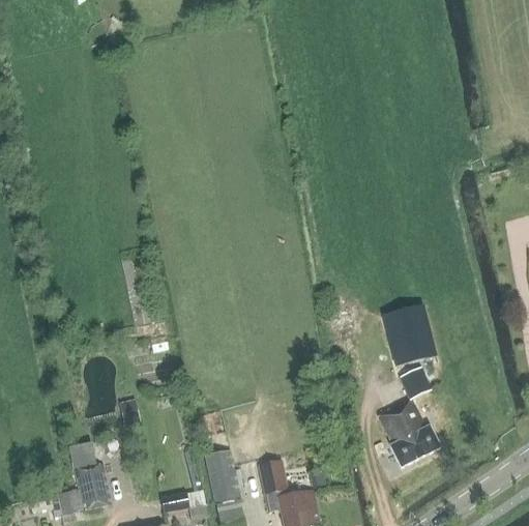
[(438,352),(428,300),(380,310),(390,361),(438,352)]
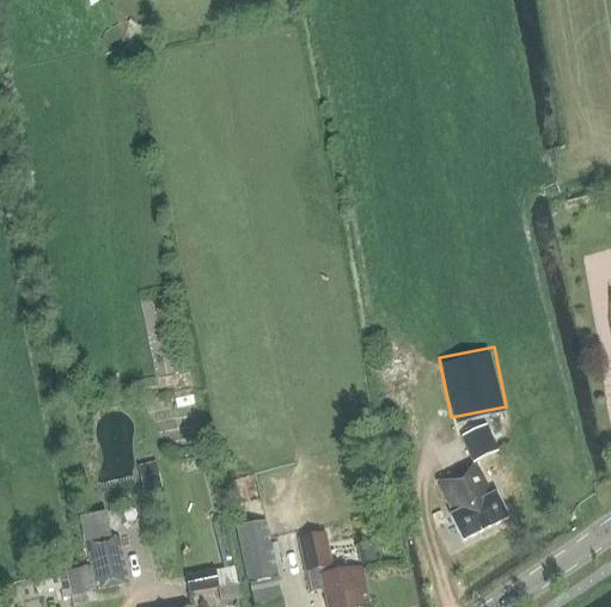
[(487,422),(462,433),(474,460),(499,448),(487,422)]
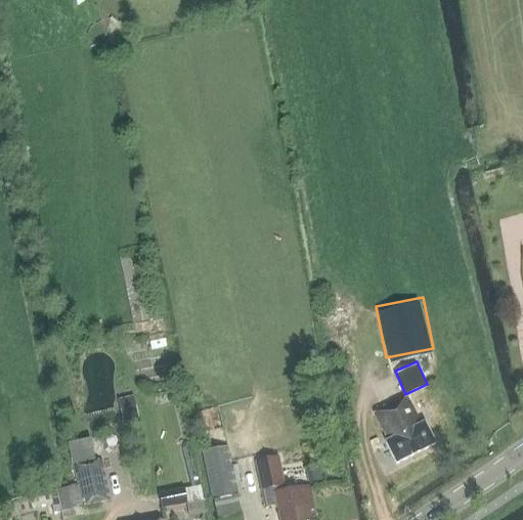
[(375,410),(389,438),(420,422),(406,395),(375,410)]
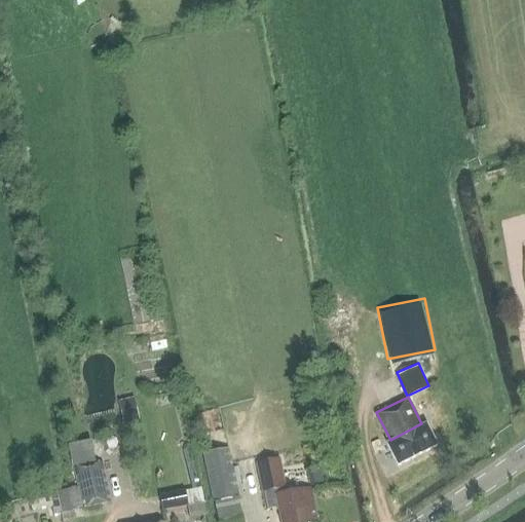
[(421,423),(390,440),(388,441),(399,461),(436,443),(425,423),(422,424),(421,423)]
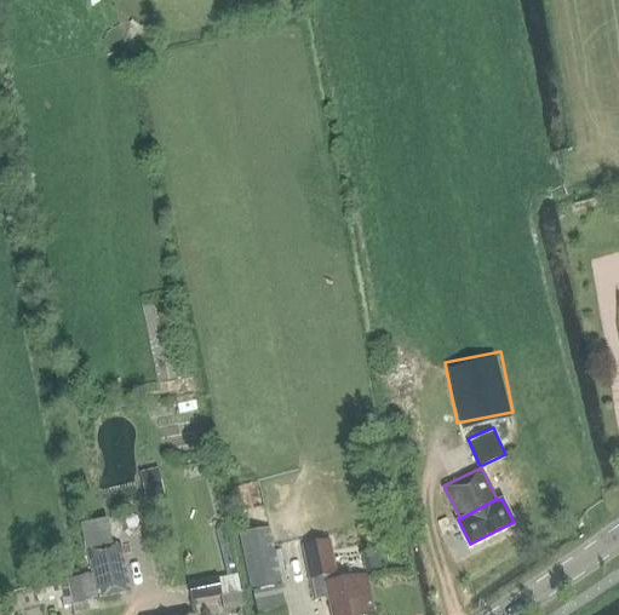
[(269,526),(239,532),(251,588),(280,581),(269,526)]
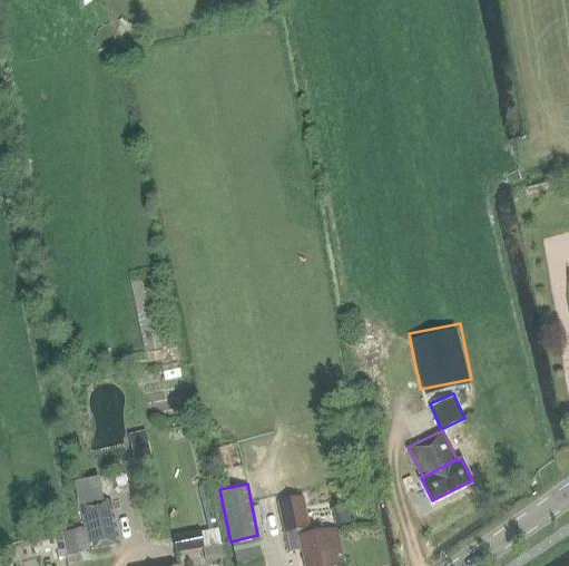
[(331,565),(344,562),(336,526),(310,532),(308,525),(303,495),(278,499),(284,530),(298,527),(300,534),(305,565),(331,565)]
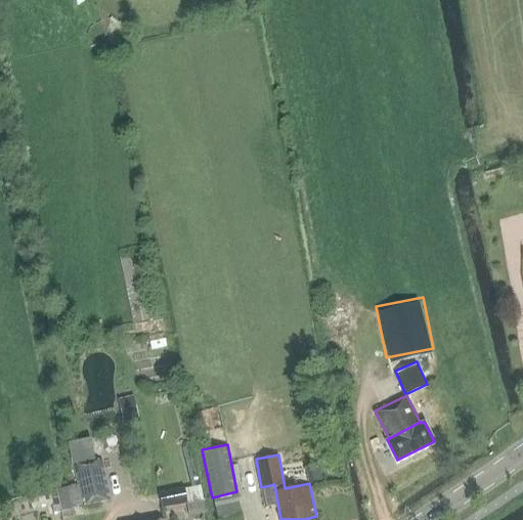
[(82,503),(111,496),(101,458),(74,464),(82,503)]
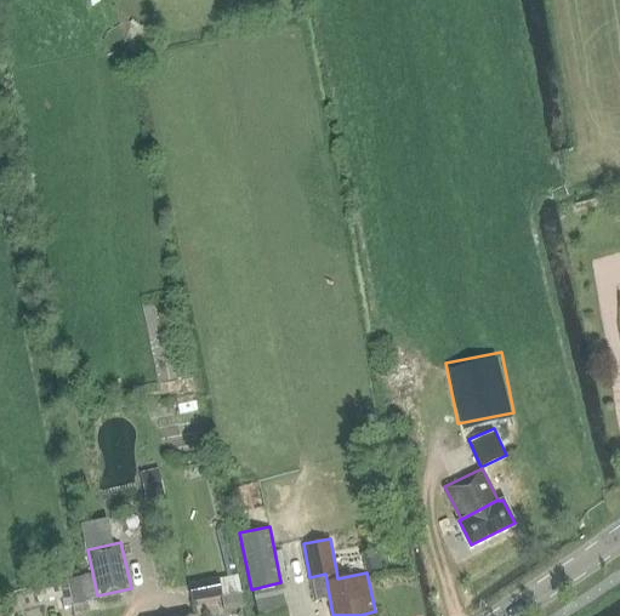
[(193,599),(222,594),(219,575),(189,581),(193,599)]
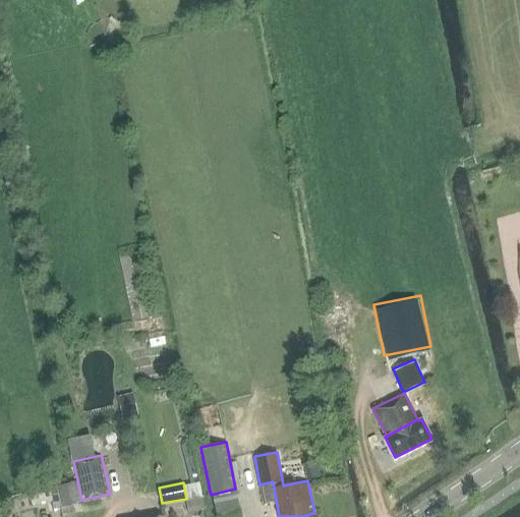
[(60,506),(71,504),(67,483),(56,485),(60,506)]
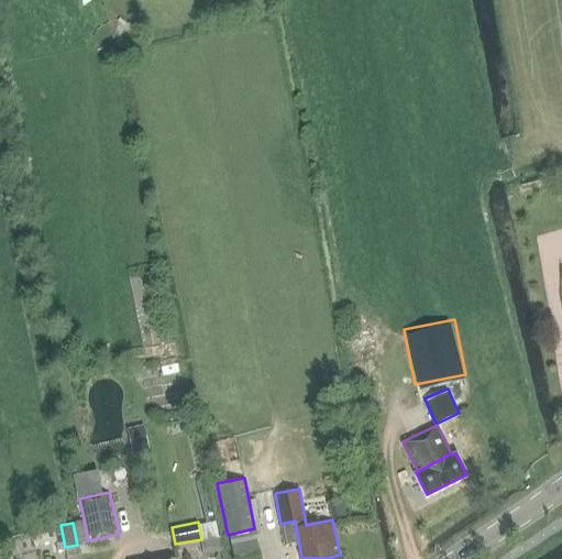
[(255,537),(232,541),(234,555),(257,551),(255,537)]
